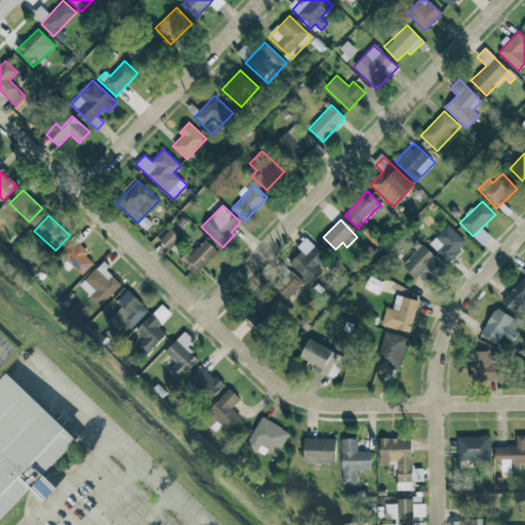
[(429,244),(448,261),(466,242),(447,225),(429,244)]
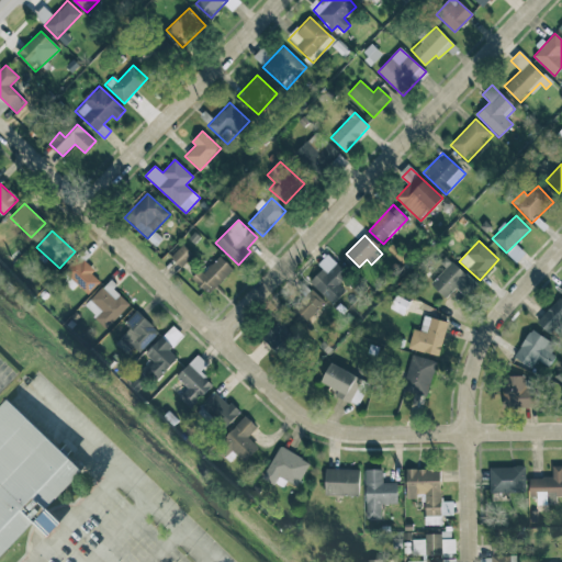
[(192,256),(183,246),(171,257),(180,268),(192,256)]
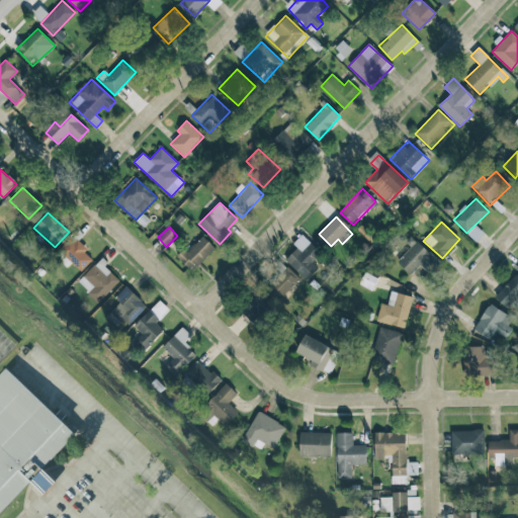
[(192,271),(214,248),(200,235),(179,259),(192,271)]
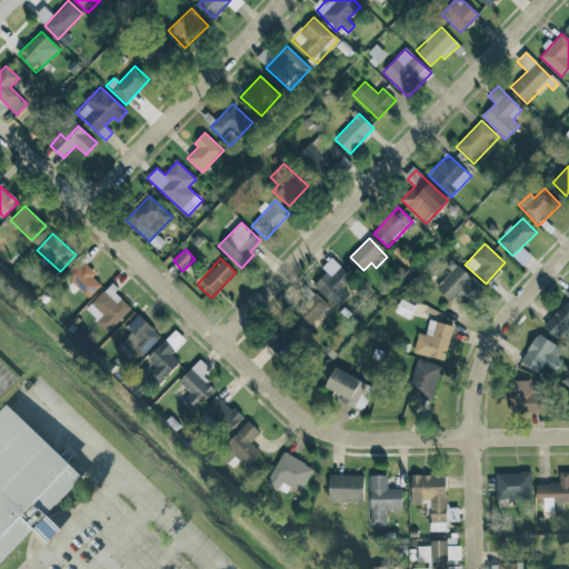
[(313,286),(336,308),(349,295),(342,288),(352,278),(331,258),(321,268),(327,272),(313,286)]
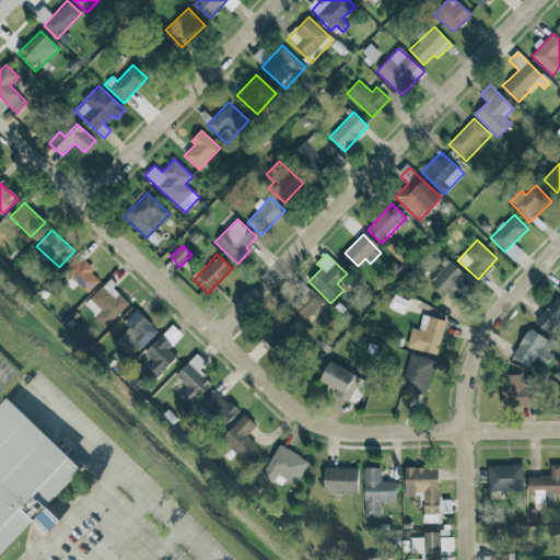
[(63,271),(88,293),(100,280),(91,273),(94,269),(79,255),(63,271)]
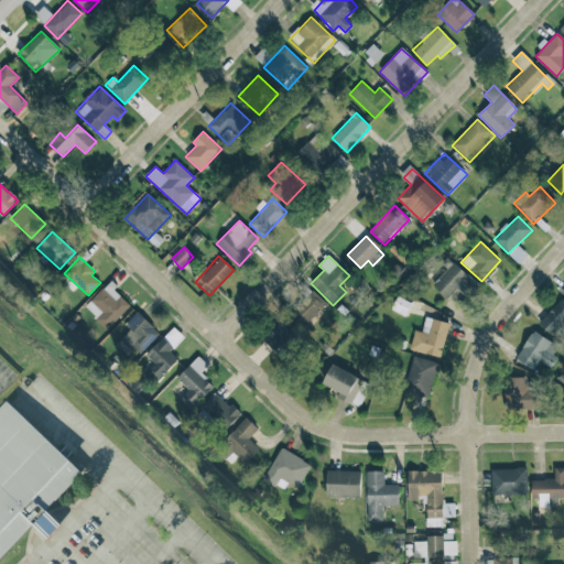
[(478,288),(453,262),(431,283),(446,300),(457,289),(467,299),(478,288)]
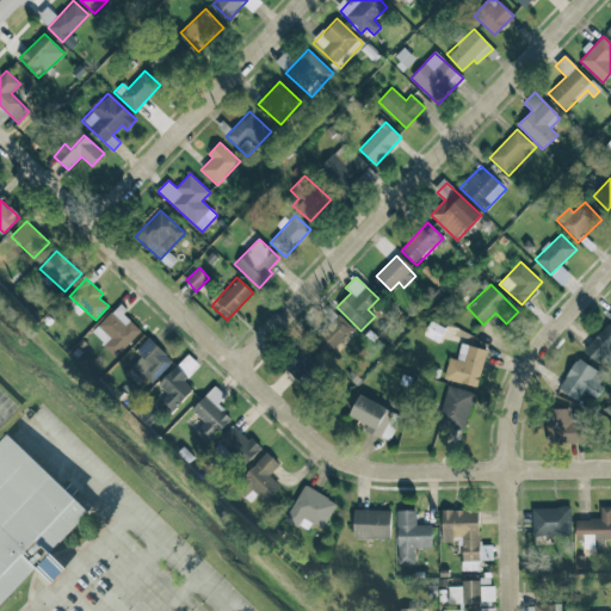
[(117,306),(91,333),(116,357),(142,329),(117,306)]
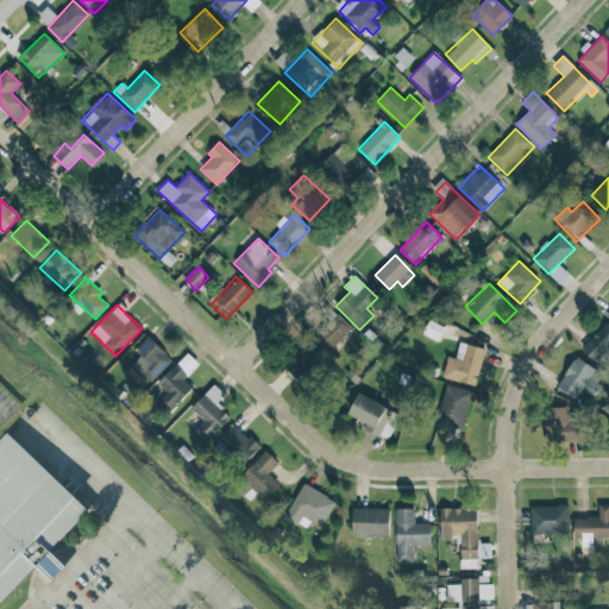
[(315,334),(331,350),(352,327),(336,312),(315,334)]
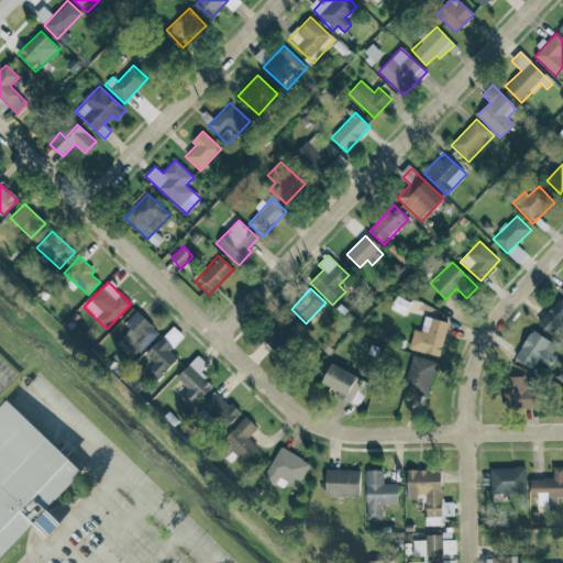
[(562,299),(561,298),(537,322),(552,337),(556,331),(562,337),(562,299)]
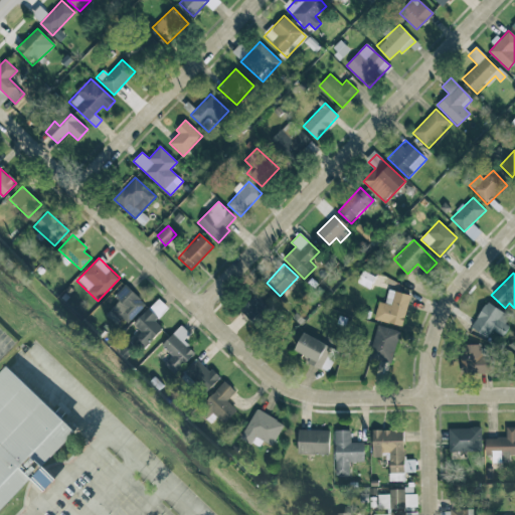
[(410,295),(388,289),(384,303),(378,302),(374,319),(401,327),(410,295)]
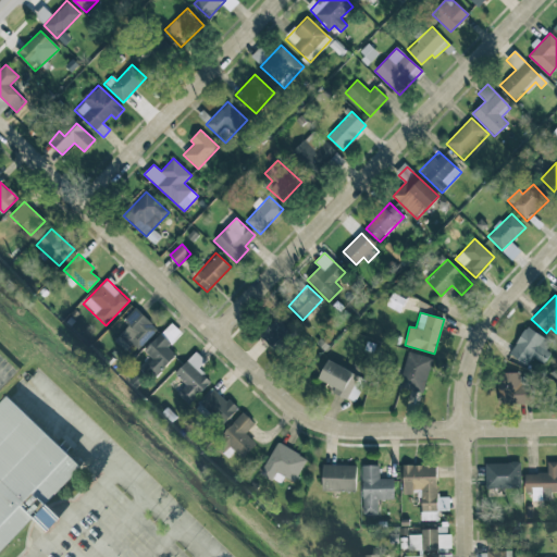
[(144,350),(152,359),(147,364),(158,374),(175,355),(168,347),(182,333),(171,323),(144,350)]
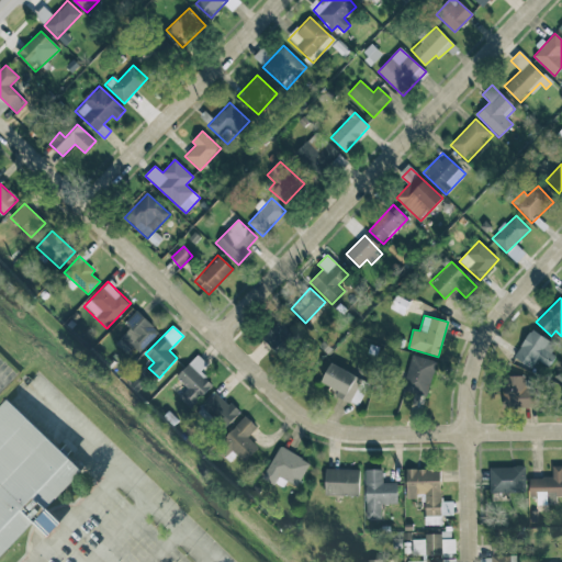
[(559,345),(529,329),(515,359),(532,368),(536,360),(548,366),(559,345)]
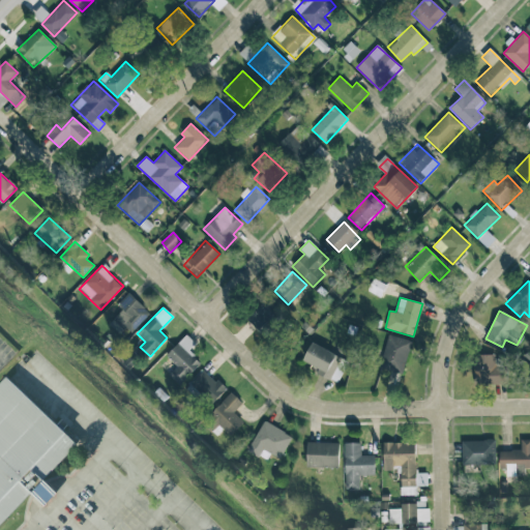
[(195,343),(186,334),(167,356),(177,365),(169,375),(180,385),(201,362),(188,350),(195,343)]
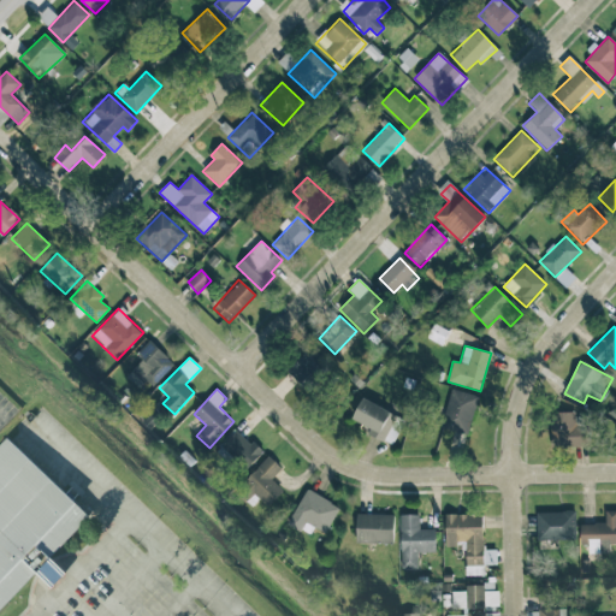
[(440,427),(468,434),(478,396),(450,389),(440,427)]
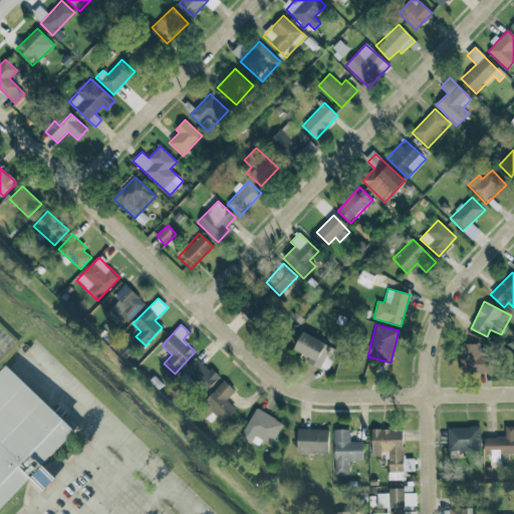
[(306,361),(325,371),(337,350),(303,331),(294,349),(308,357),(306,361)]
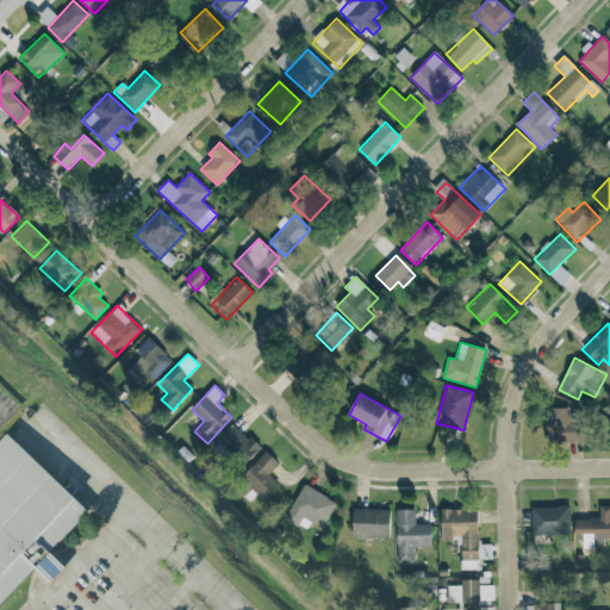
[(584,442),(583,412),(571,412),(571,408),(546,409),(547,443),(584,442)]
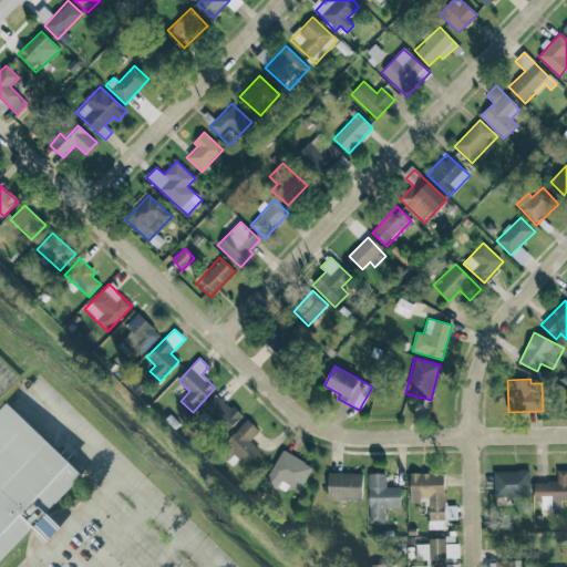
[(224,436),(241,418),(218,394),(199,413),(224,436)]
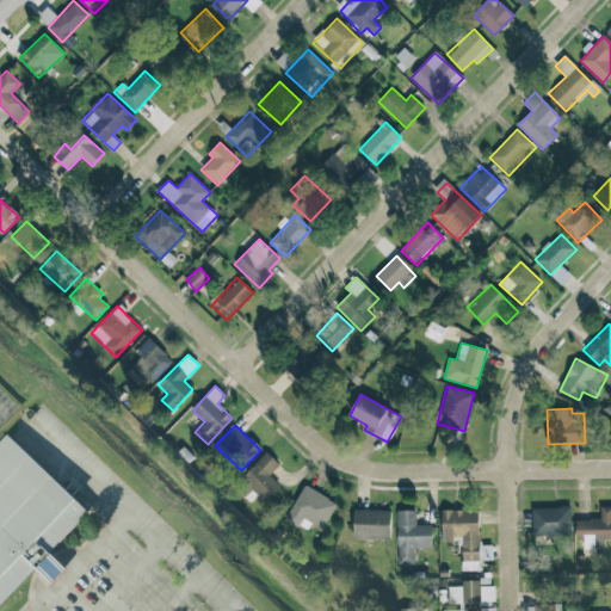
[(0,442),(5,437),(88,524),(0,610),(0,442)]
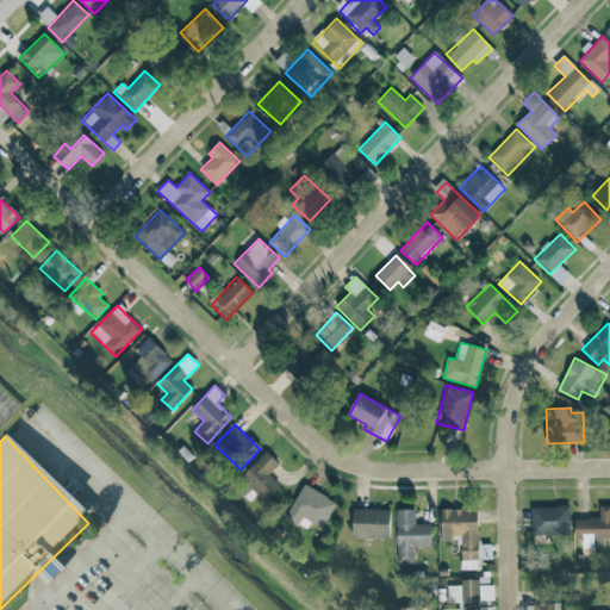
[(269,474),(280,464),(267,452),(241,479),(265,503),(281,486),(269,474)]
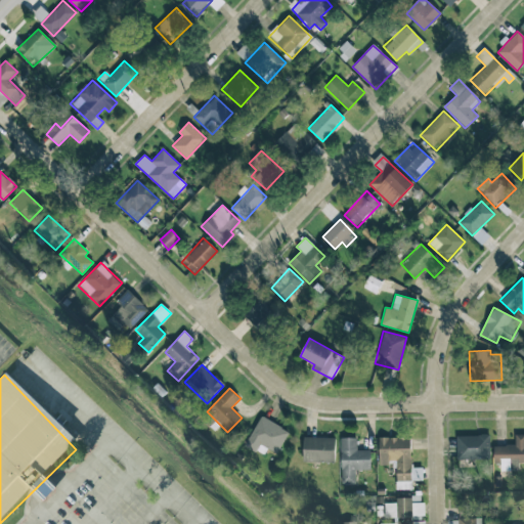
[(289,432),(261,416),(245,445),(263,455),(267,449),(276,454),(289,432)]
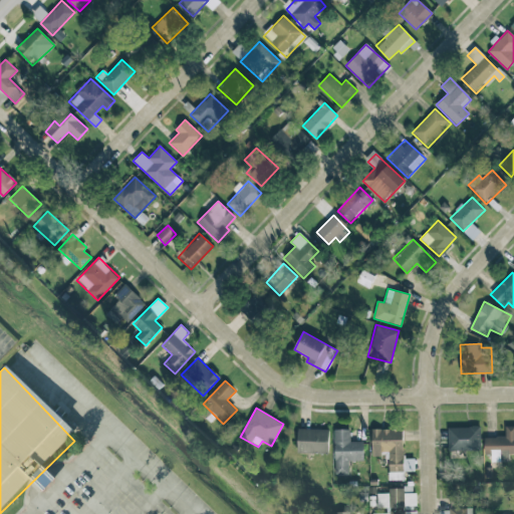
[(513,454),(513,426),(505,427),(505,437),(484,437),(484,455),(491,454),(491,462),(509,462),(509,454),(513,454)]
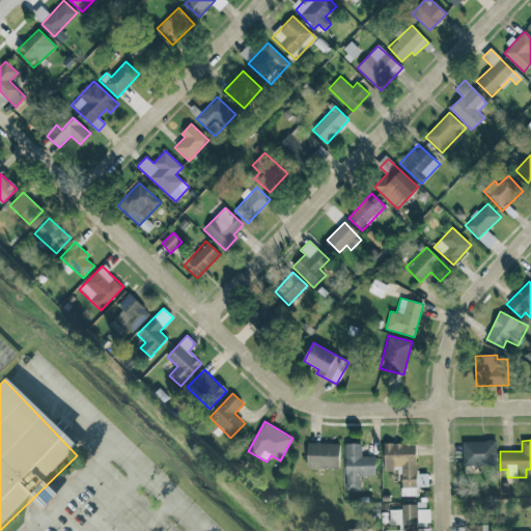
[(496,441),(463,442),(463,466),(497,465),(496,441)]
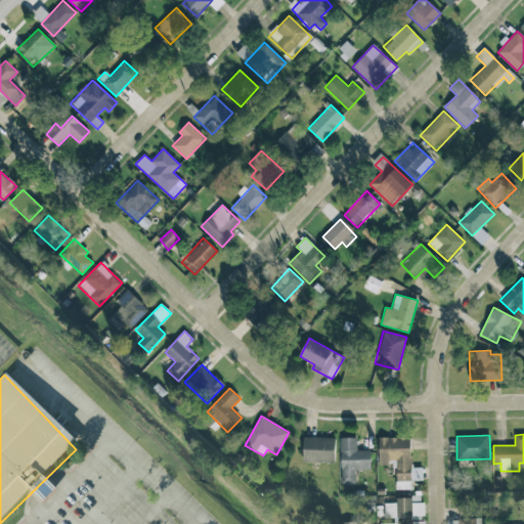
[(335,438),(304,437),(303,462),(334,463),(335,438)]
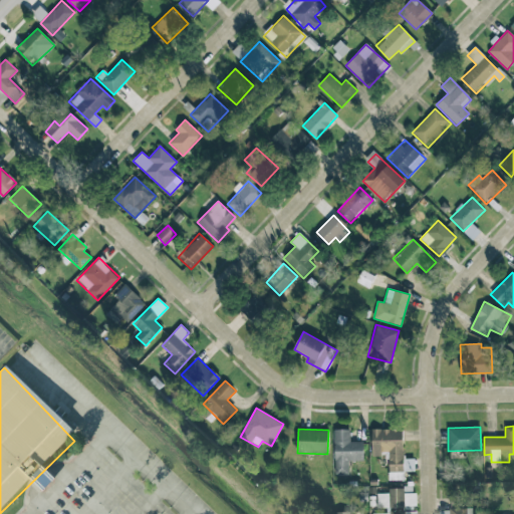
[(349,461),(363,461),(363,442),(350,442),(349,429),(334,430),(335,475),(349,474),(349,461)]
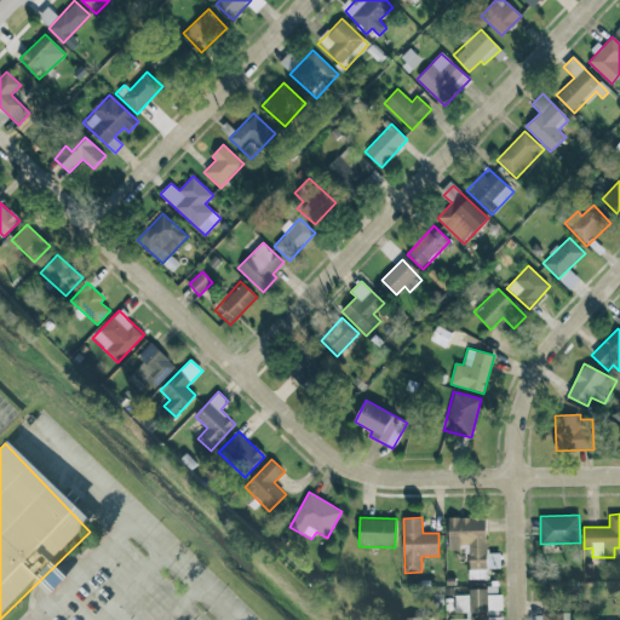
[(448,549),(469,547),(469,579),(487,579),(487,569),(499,568),(499,554),(486,554),(486,518),(448,518),(448,549)]
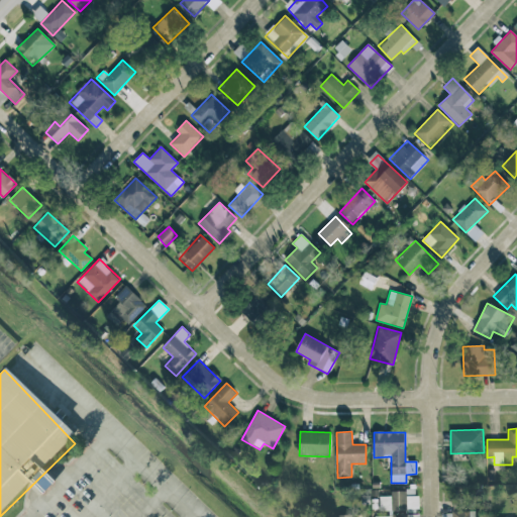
[(406,491),(391,491),(391,497),(380,497),(380,510),(419,510),(418,496),(406,496),(406,491)]
